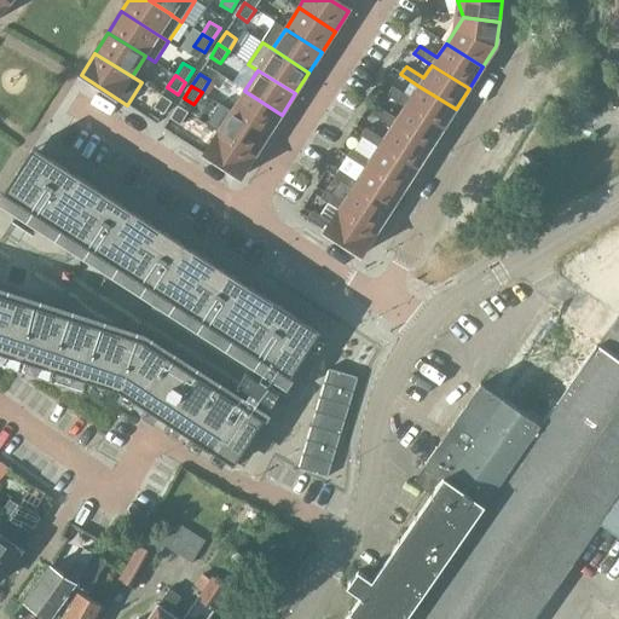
[(456,109),(418,86),(410,99),(392,87),(387,96),(405,106),(441,131),(456,109)]
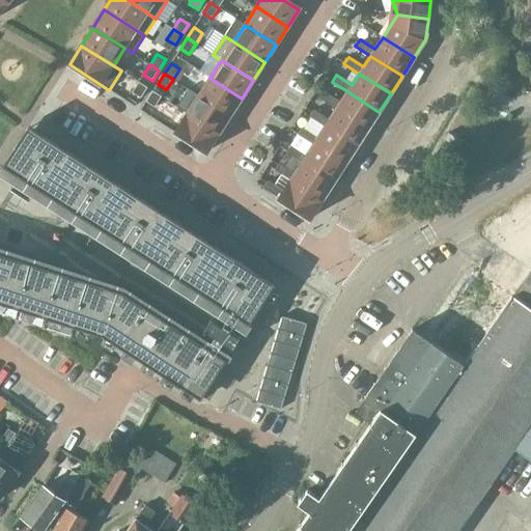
[(242,99),(210,78),(198,95),(230,116),(242,99)]
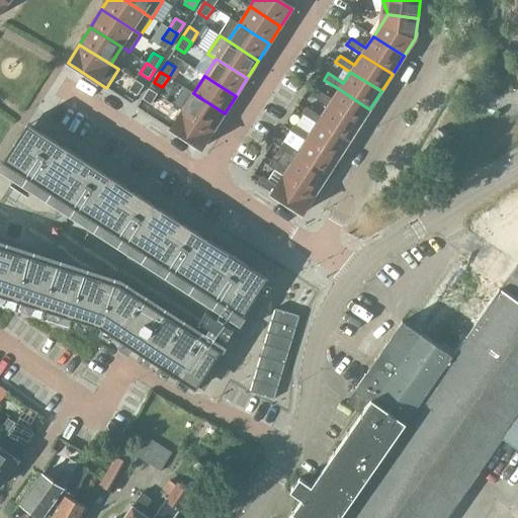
[(128,90),(137,96),(144,86),(135,80),(128,90)]
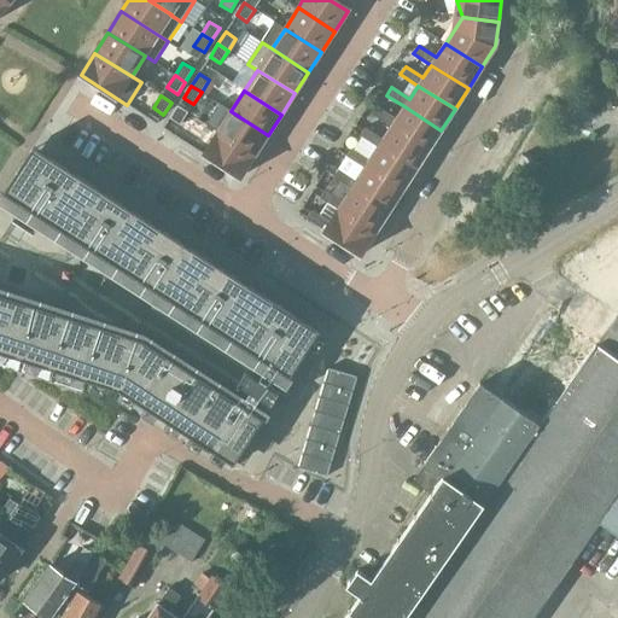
[(178,106),(169,118),(180,126),(188,112),(178,106)]
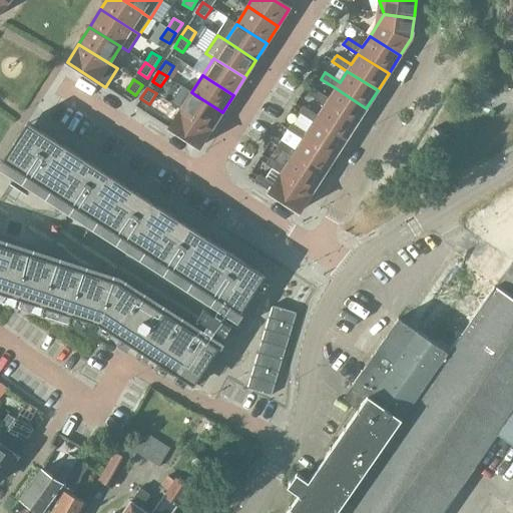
[(356,125),(366,108),(336,88),(329,99),(314,89),(310,96),(325,105),(356,125)]
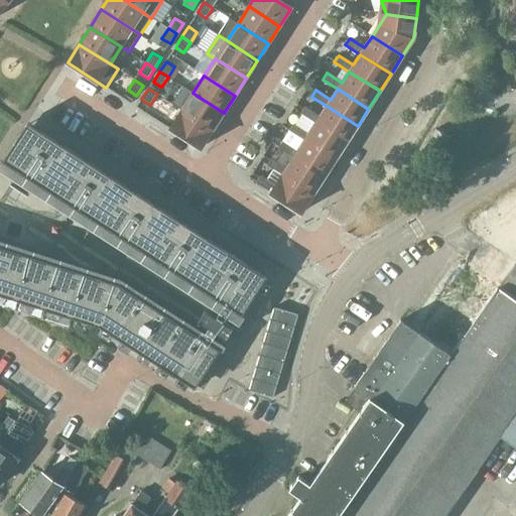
[(181,110),(182,111),(213,130),(224,113),(192,93),(181,110)]
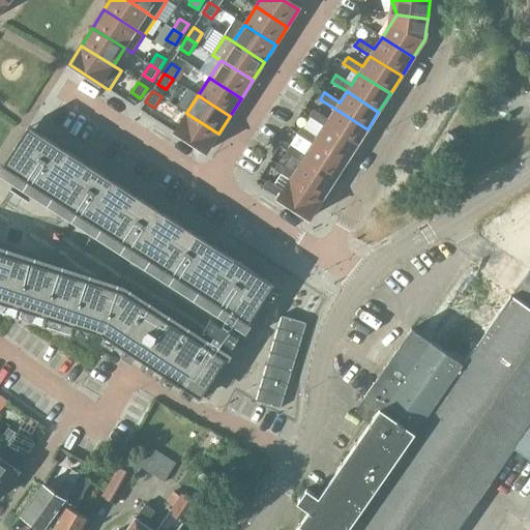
[(324,126),(356,147),(367,129),(335,109),(328,120),(313,110),(308,117),(324,126)]
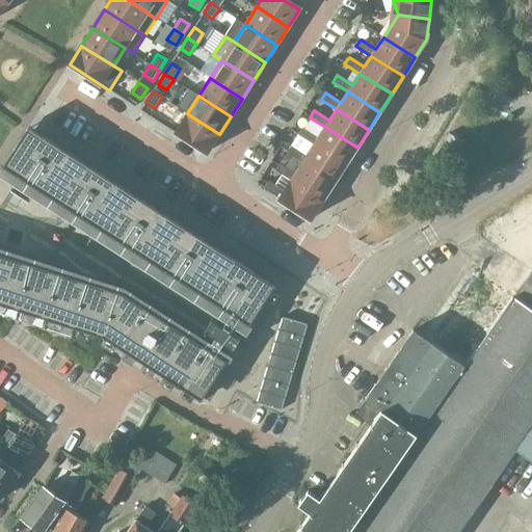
[(219,134),(188,114),(176,132),(208,152),(219,134)]
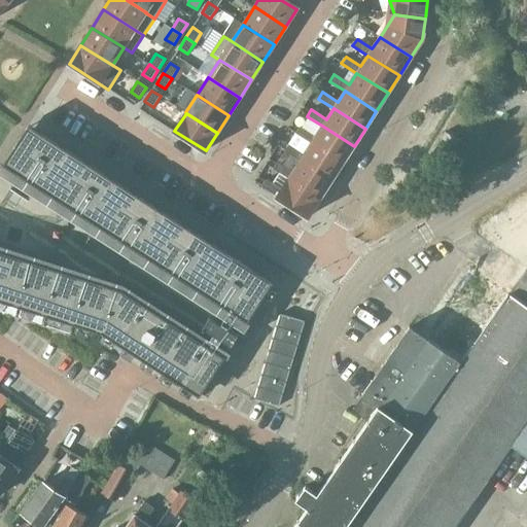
[(354,146),(322,126),(315,137),(300,127),(295,134),(311,144),(342,164),(354,146)]
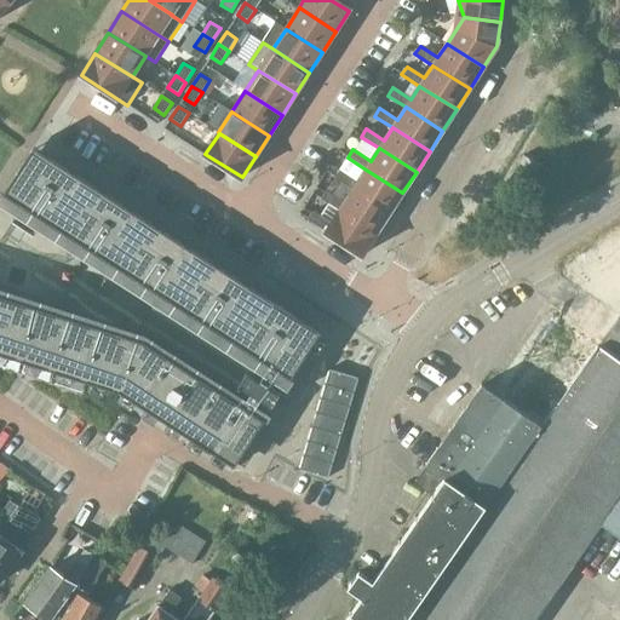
[(233,460),(320,331),(80,177),(34,154),(10,191),(24,204),(159,293),(137,332),(0,287),(0,356),(87,383),(91,374),(188,436),(233,460)]
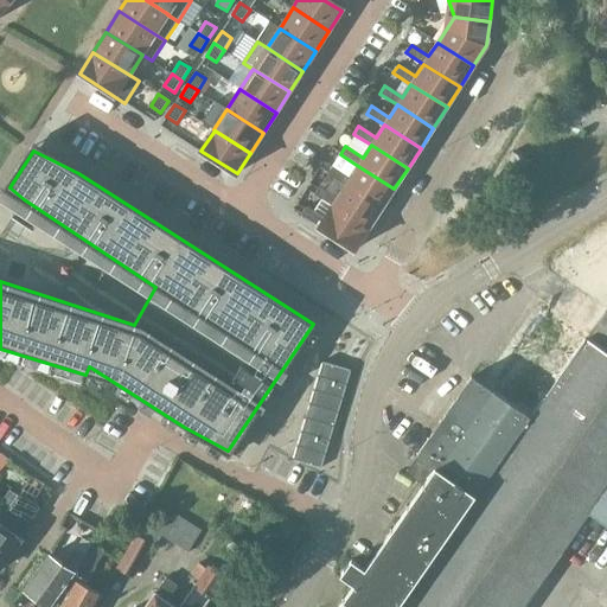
[(381,209),(394,189),(358,166),(350,178),(332,166),(327,174),(345,186),(381,209)]
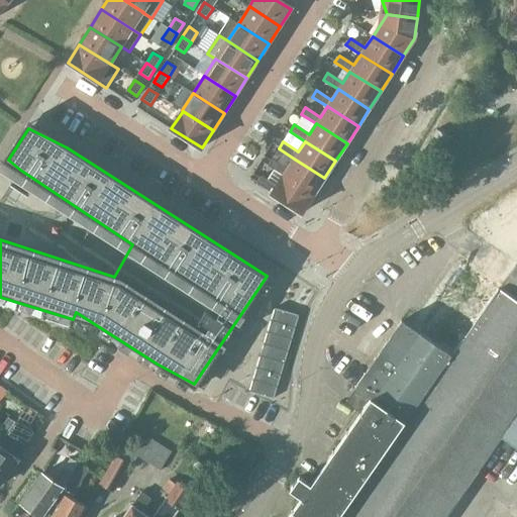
[(439,149),(428,142),(423,152),(434,160),(439,149)]
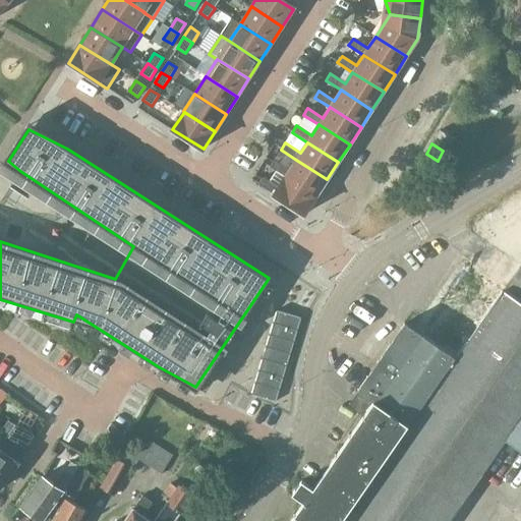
[(315,196),(327,179),(296,160),(289,170),(274,161),(270,167),(285,177),(315,196)]
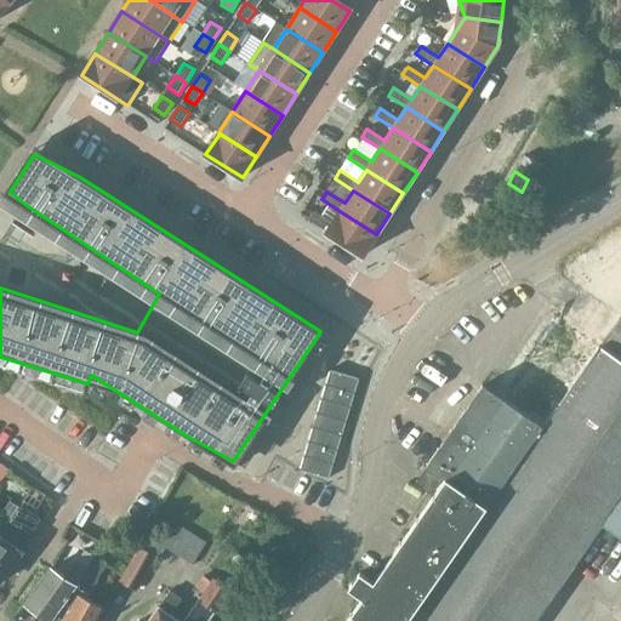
[(493,209),(502,215),(510,203),(500,197),(493,209)]
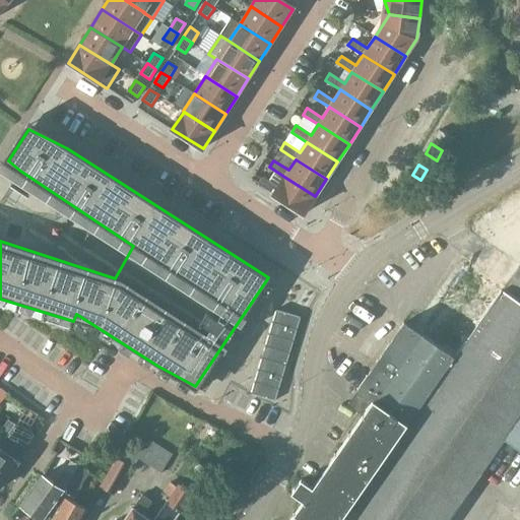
[(304,214),(315,196),(284,177),(277,187),(262,178),(258,184),(304,214)]
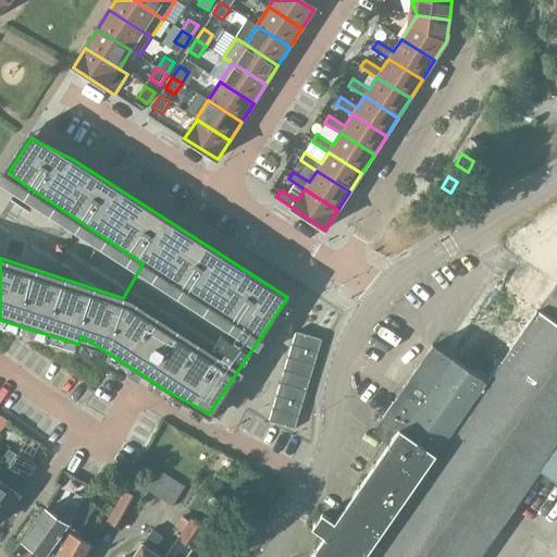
[(325,536),(310,556),(480,556),(539,471),(556,483),(556,324),(537,311),(486,384),(432,346),(383,417),(383,418),(388,422),(379,436),(386,442),(385,443),(388,445),(335,522),(334,521),(326,517),(322,514),(320,518),(314,524),(316,524),(312,528),(317,531),(325,536)]
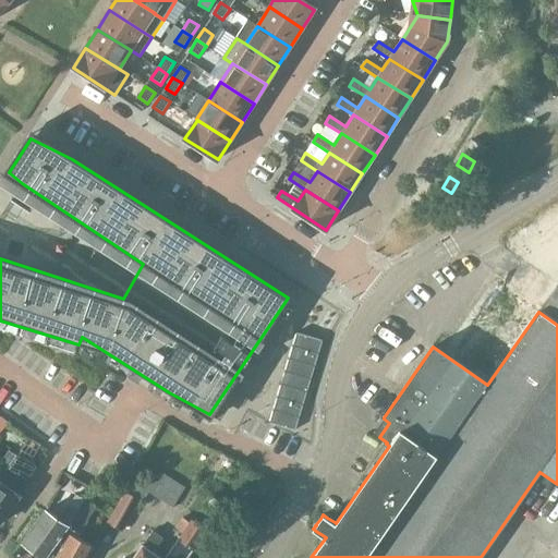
[(0,477),(16,456),(9,450),(0,462),(0,477)]
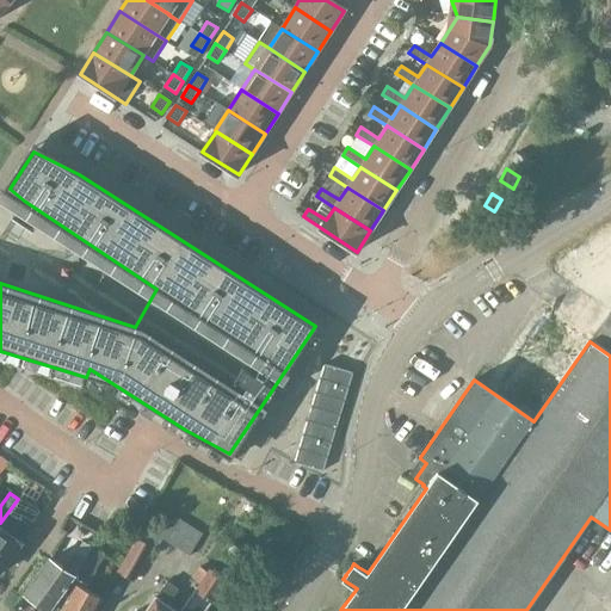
[(0,523),(0,571),(22,542),(23,539),(39,511),(23,501),(18,499),(0,523)]
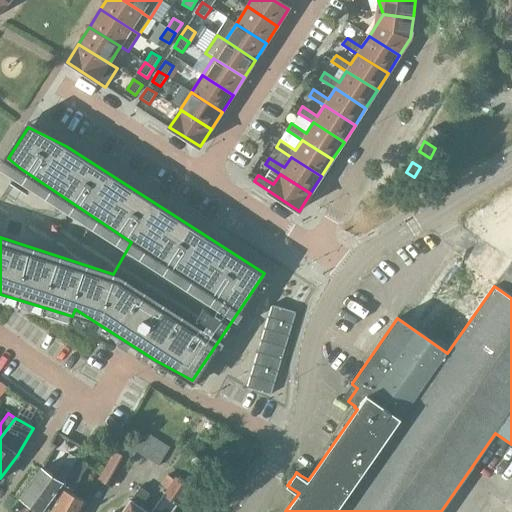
[(115,451),(99,480),(111,487),(133,450),(159,466),(169,448),(147,435),(141,445),(125,436),(115,451)]
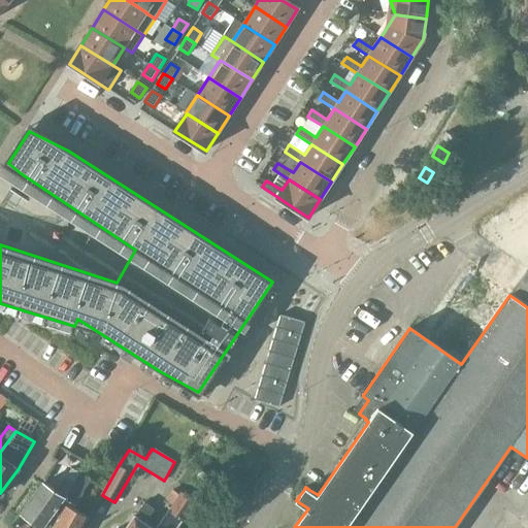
[(43,484),(21,514),(26,517),(26,521),(31,525),(35,524),(41,527),(45,527),(64,501),(71,491),(72,490),(79,475),(73,471),(65,486),(61,483),(56,492),(43,484)]
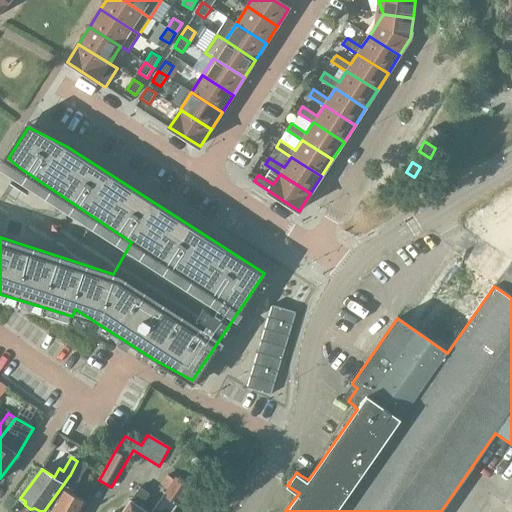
[(65,487),(52,511),(80,511),(86,502),(72,495),(72,492),(75,488),(78,486),(80,482),(81,480),(80,479),(87,465),(79,460),(70,475),(69,476),(62,486),(65,487)]
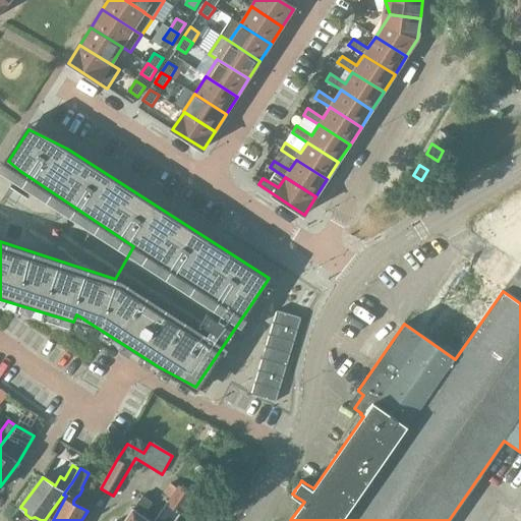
[(190,500),(179,491),(169,506),(166,504),(161,510),(153,520),(176,520),(177,520),(176,519),(179,514),(180,515),(190,500)]
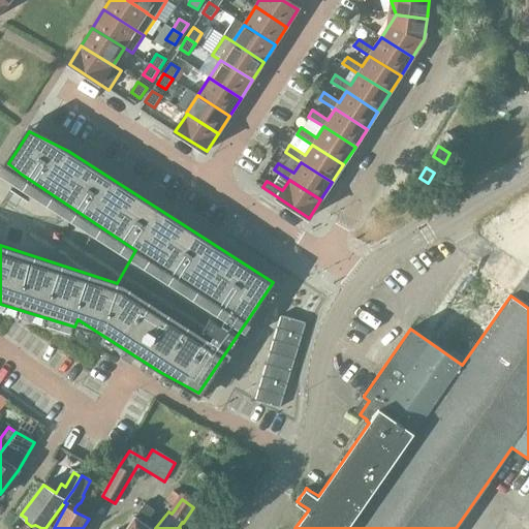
[(152,528),(145,524),(154,510),(144,503),(135,518),(133,517),(125,528),(152,528)]
